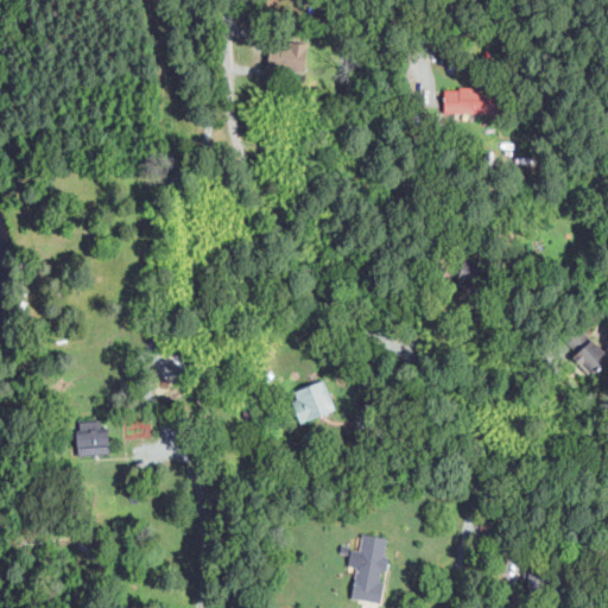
[(271,40),(267,68),(305,71),(308,44),(271,40)]
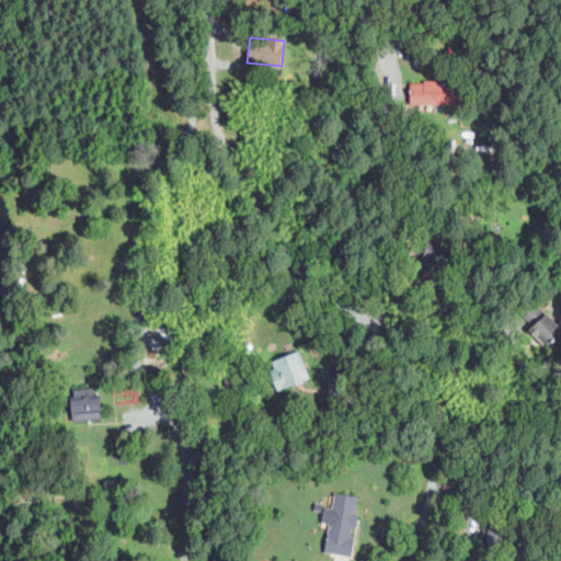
[(410,102),(453,103),(453,82),(410,81),(410,102)]
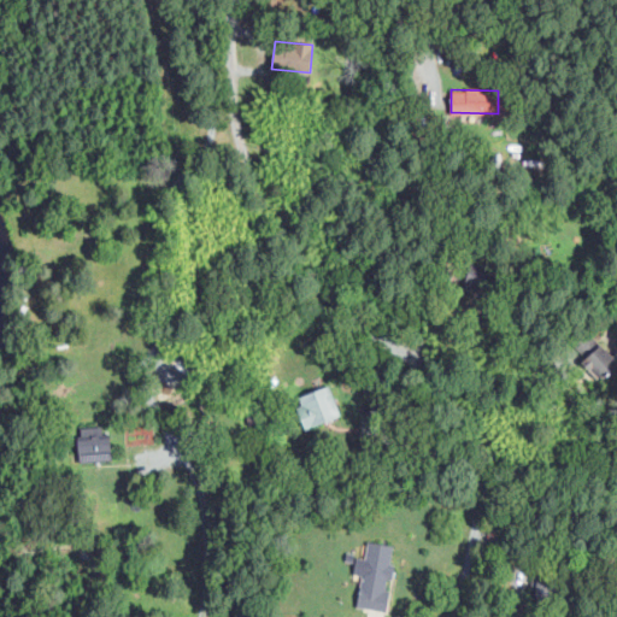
[(616,364),(616,363),(600,345),(582,362),(599,381),(616,364)]
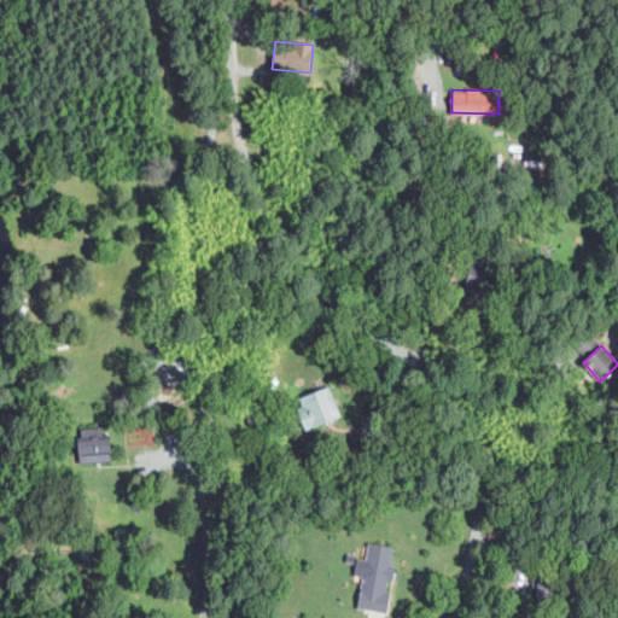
[(178,353),(200,369),(194,378),(172,360),(178,353)]
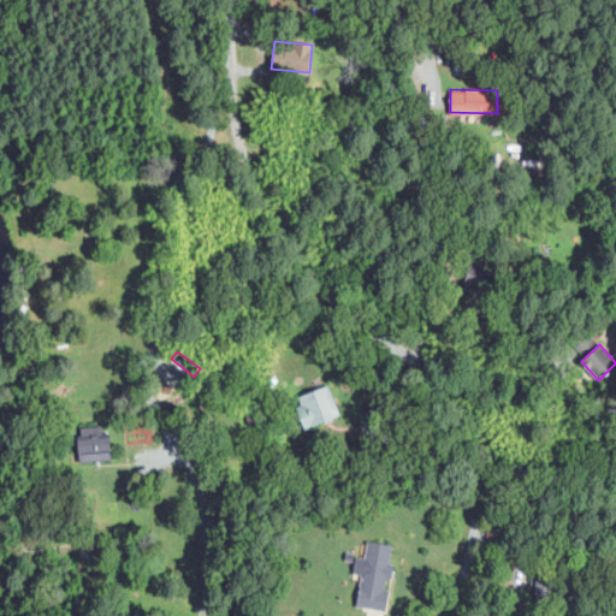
[(272,375),(278,379),(272,389),(265,384),(272,375)]
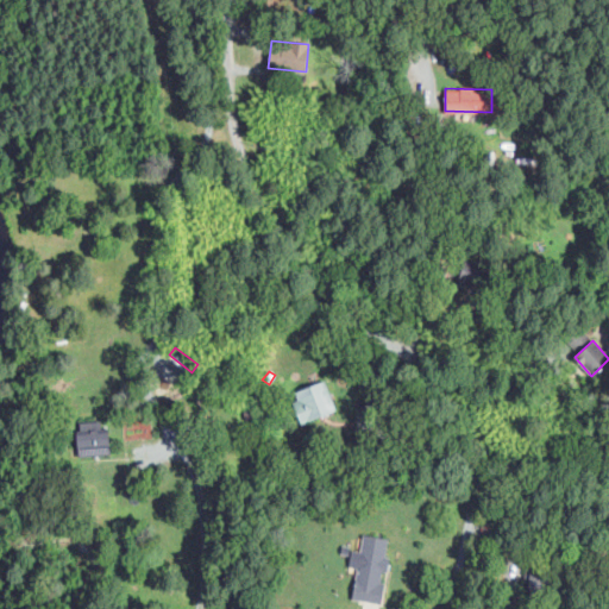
[(290,396),(301,424),(336,410),(325,383),(290,396)]
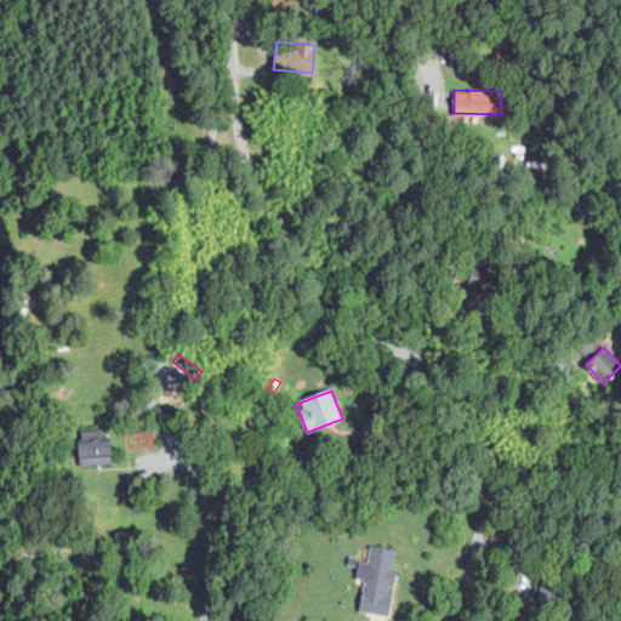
[(257,417),(261,427),(250,429),(248,421),(257,417)]
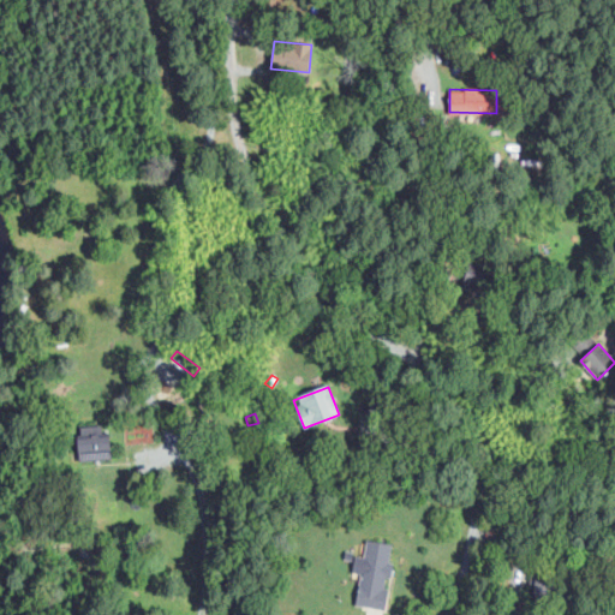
[(79,460),(108,459),(107,425),(78,427),(79,460)]
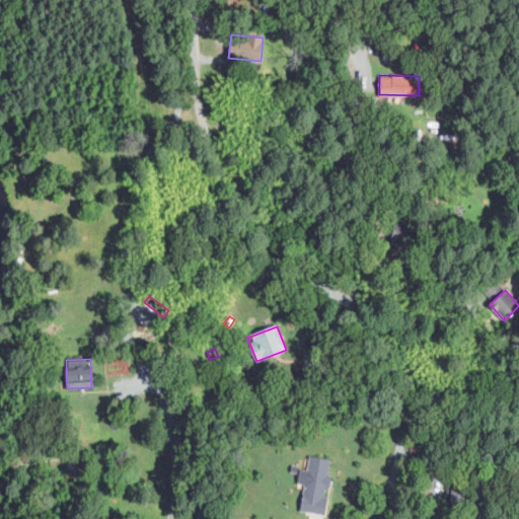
[(300,511),(324,514),(332,460),(309,456),(300,511)]
